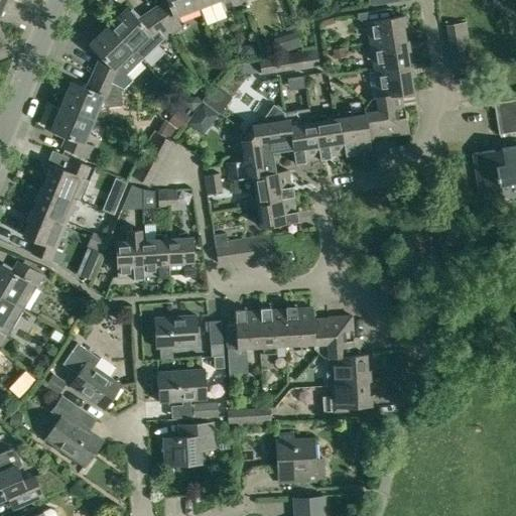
[(165,0),(151,10),(168,34),(180,26),(174,17),(198,8),(195,0),(165,0)]
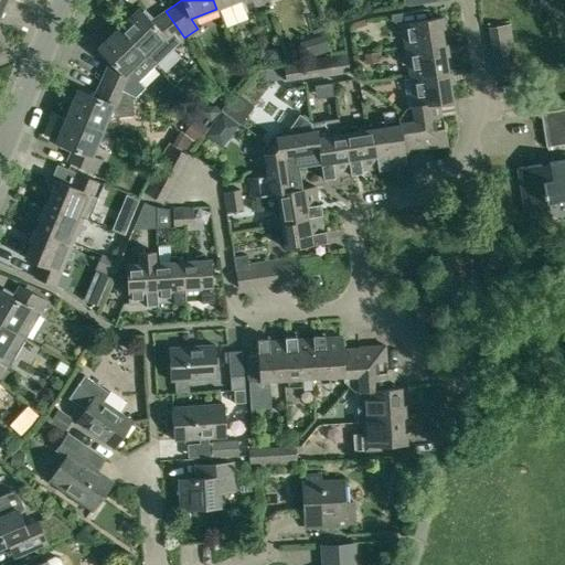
[(222,20),(266,1),(265,0),(213,0),(216,9),(222,20)]
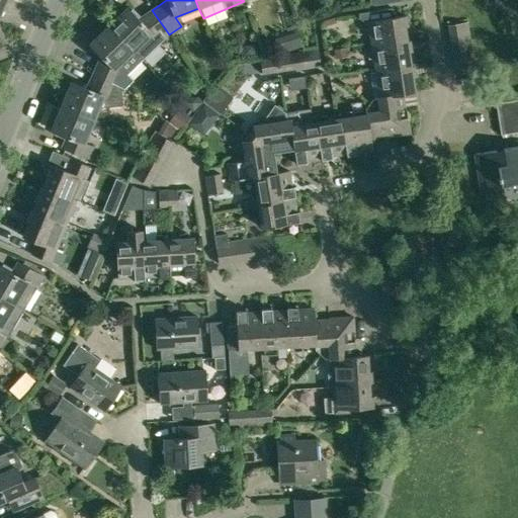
[(157,42),(169,34),(152,10),(139,19),(126,7),(107,25),(141,60),(157,42)]
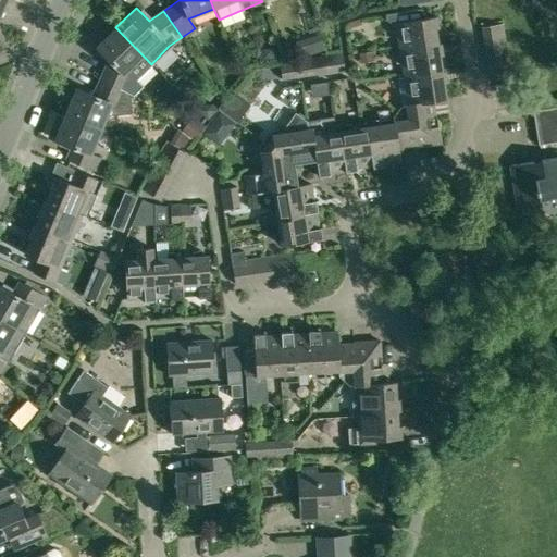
[(399,51),(440,45),(440,44),(437,44),(435,28),(437,27),(435,16),(421,19),(420,10),(386,15),(386,21),(391,23),(395,22),(397,36),(399,51)]
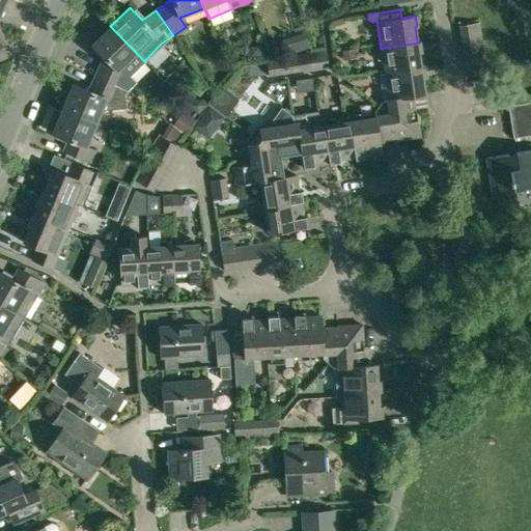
[(466,25),(468,37),(481,35),(479,23),(466,25)]
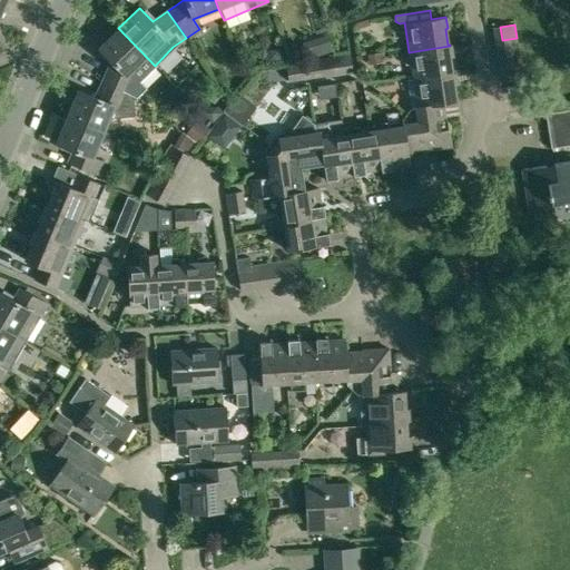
[(500,27),(492,28),(500,81),(522,78),(517,38),(502,40),(500,27)]
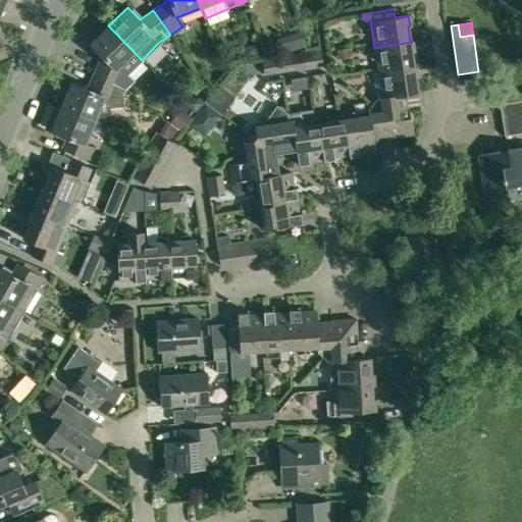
[(134,82),(126,74),(142,60),(108,25),(90,44),(101,56),(93,74),(119,89),(120,88),(124,91),(134,82)]
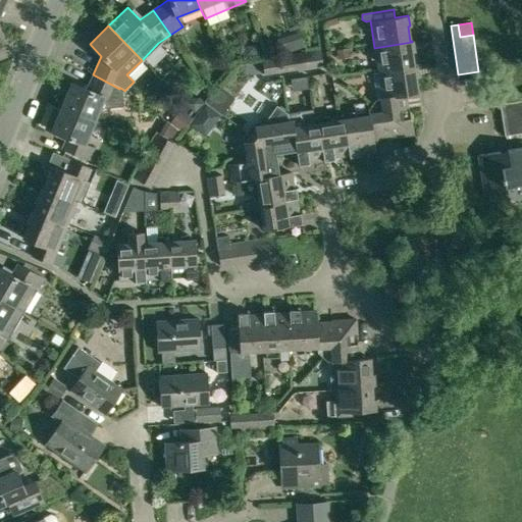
[(281,55),(304,47),(299,33),(276,41),(281,55)]
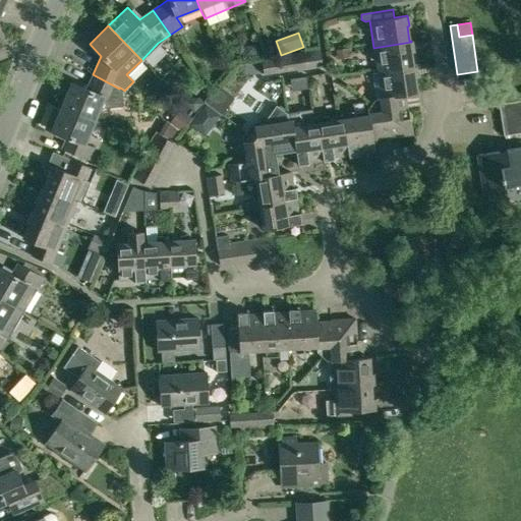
[(378,72),(415,67),(415,66),(413,66),(410,52),(413,51),(411,42),(373,48),(373,52),(368,52),(370,59),(374,59),(378,72)]
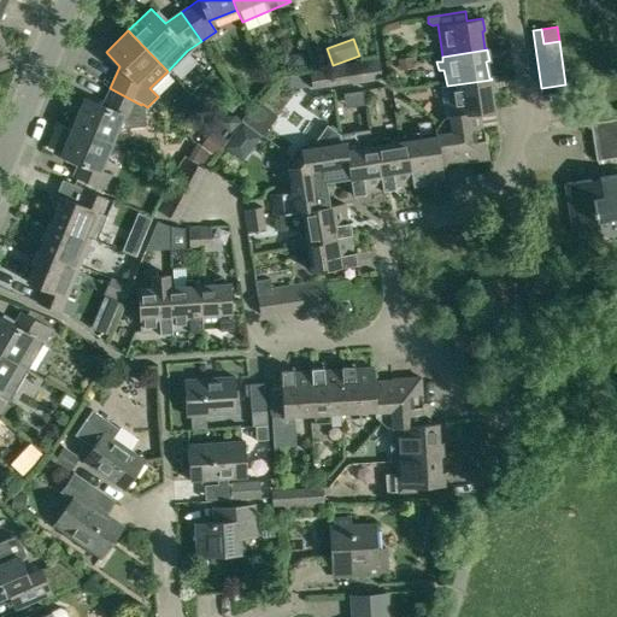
[(287,68),(307,65),(305,53),(286,56),(287,68)]
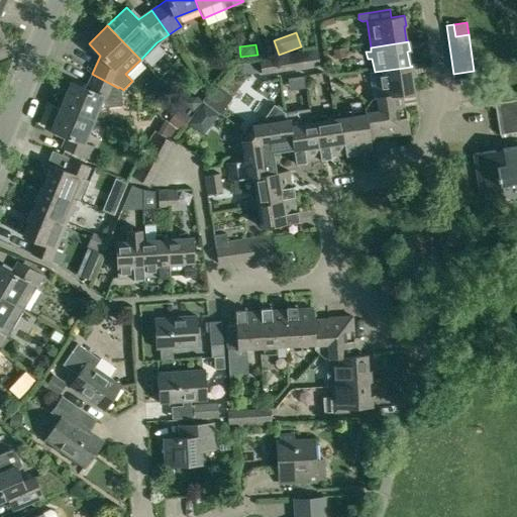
[(317,49),(308,52),(310,67),(319,65),(317,49)]
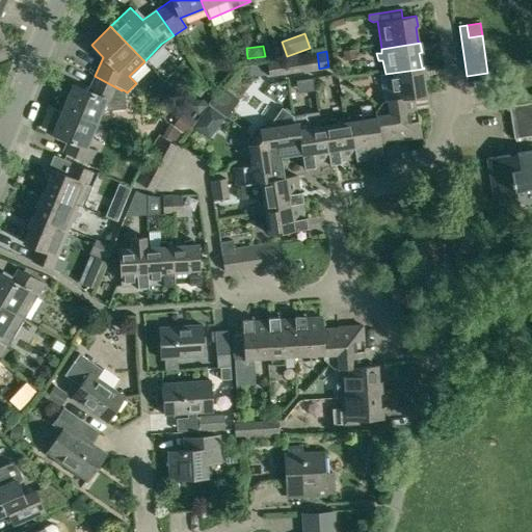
[(319,69),(317,53),(308,54),(310,70),(319,69)]
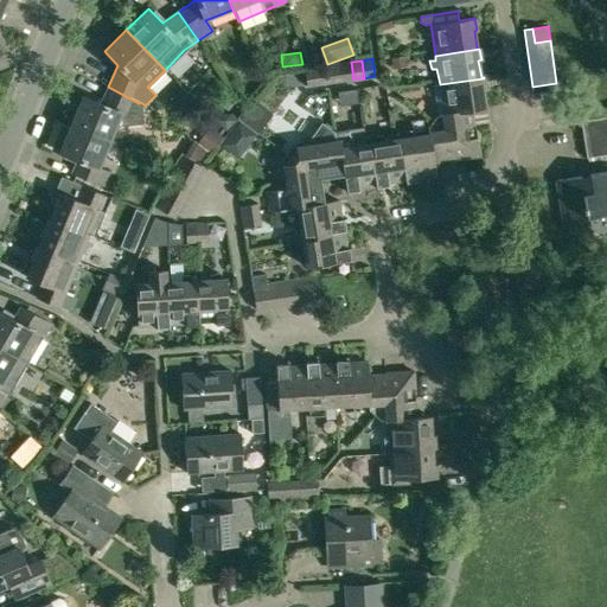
[(340,63),(344,81),(353,80),(351,62),(340,63)]
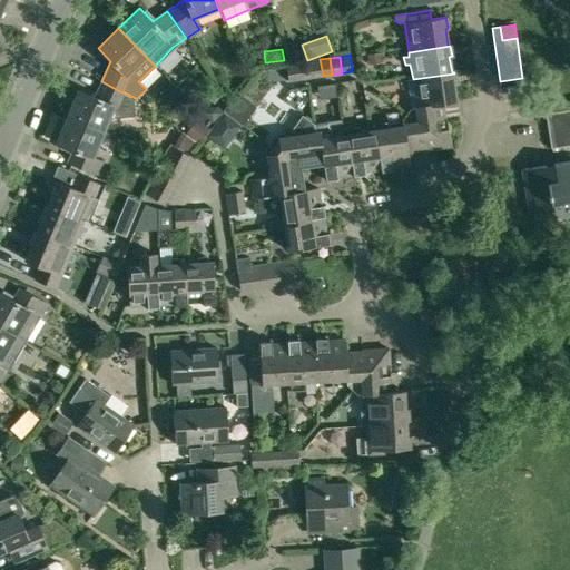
[(310,61),(313,78),(323,76),(320,59),(310,61)]
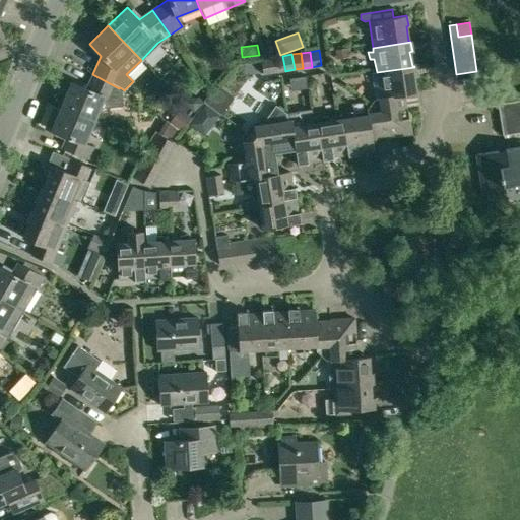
[(285,71),(282,56),(274,57),(276,72),(285,71)]
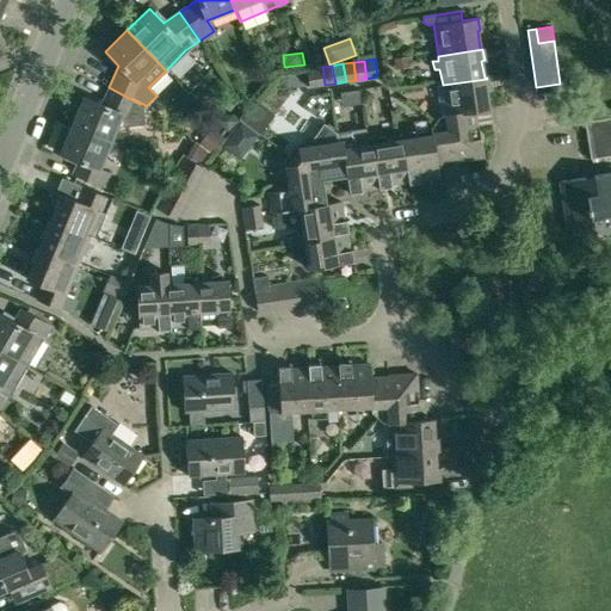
[(436,86),(440,115),(446,113),(448,116),(474,111),(489,109),(486,90),(489,90),(487,79),(443,85),(436,86)]
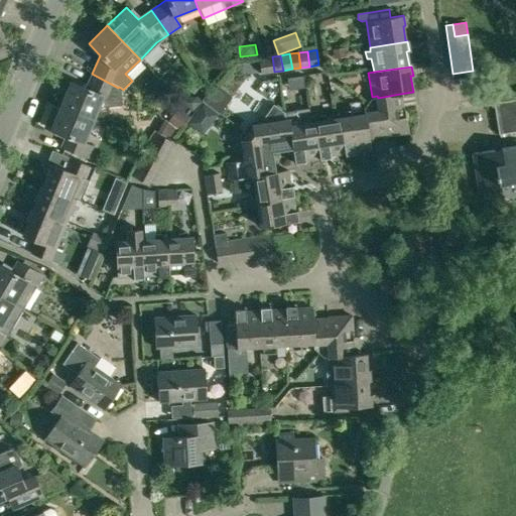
[(121,89),(118,88),(92,74),(86,88),(70,82),(60,106),(94,120),(97,110),(98,107),(122,106),(121,89)]
